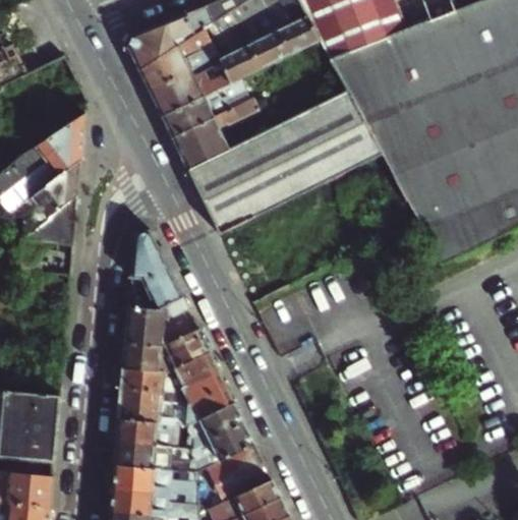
[(216,0),(187,11),(195,31),(197,30),(230,8),(235,5),(232,0),(216,0)]
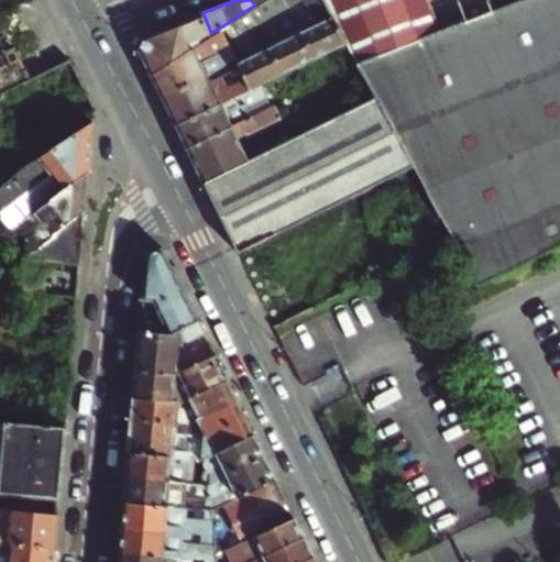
[(249,9),(254,20),(285,1),(284,0),(262,0),(254,6),(249,9)]
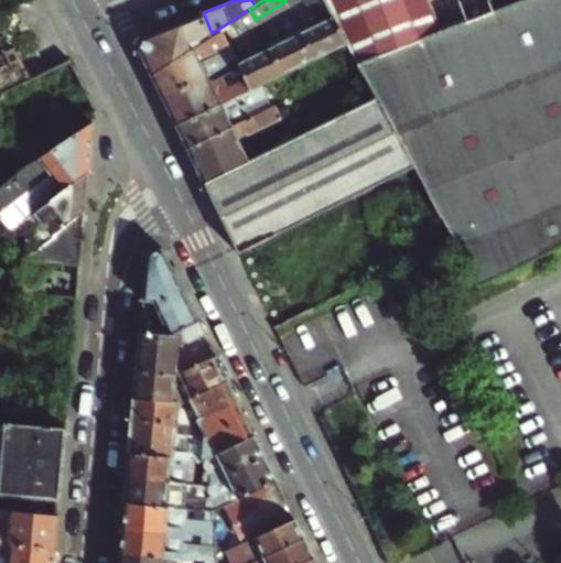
[(313,57),(345,41),(323,0),(284,0),(286,1),(287,0),(303,0),(319,23),(301,32),(313,57)]
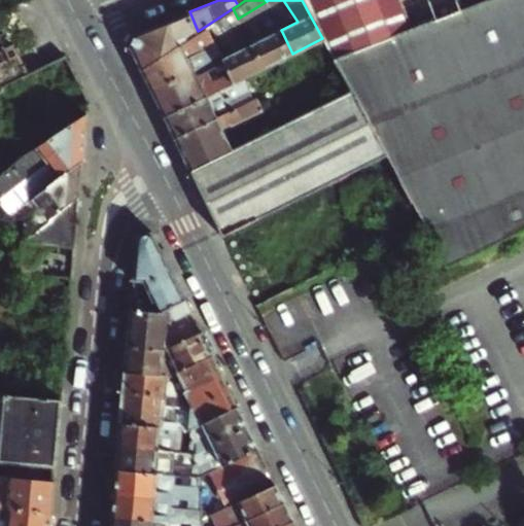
[(302,0),(322,38),(334,59),(410,29),(398,0),(302,0)]
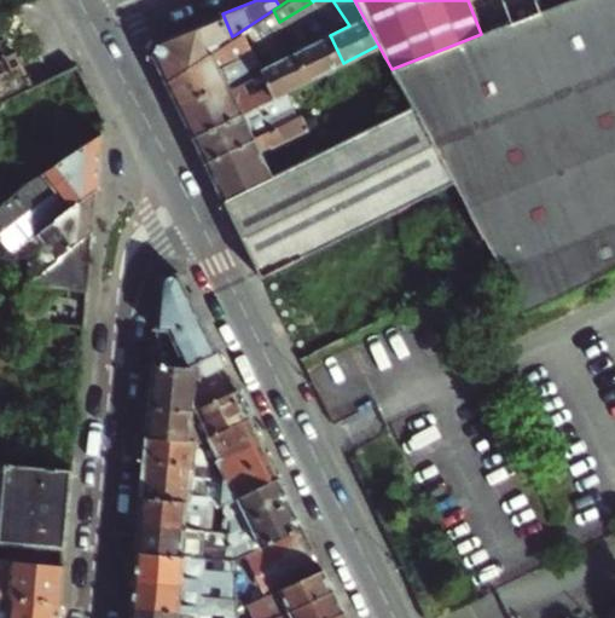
[(566,0),(539,11),(511,22),(481,34),(392,69),(392,70),(412,108),(433,145),(452,183),(497,264),(532,306),(614,265),(614,0),(566,0)]
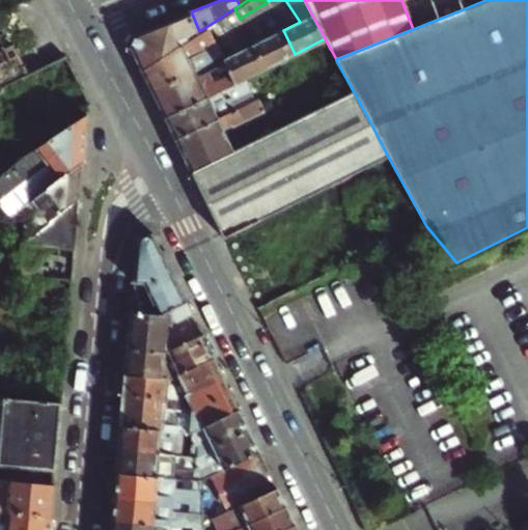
[(401,0),(413,29),(439,19),(431,0),(401,0)]
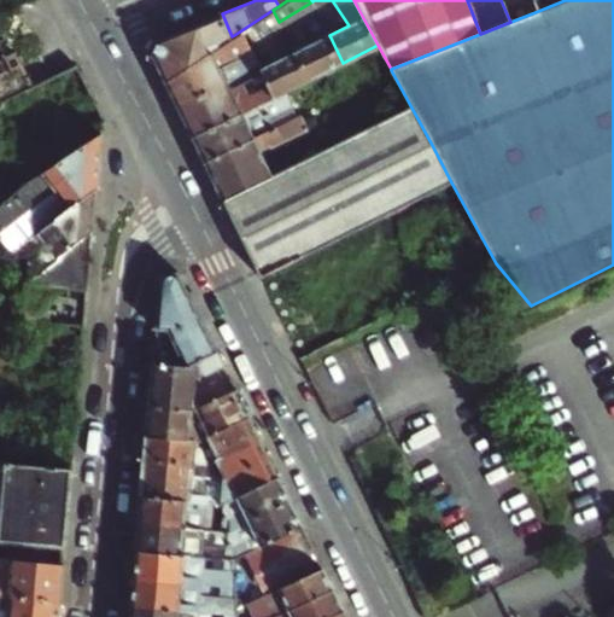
[(501,0),(510,22),(538,11),(533,0),(501,0)]
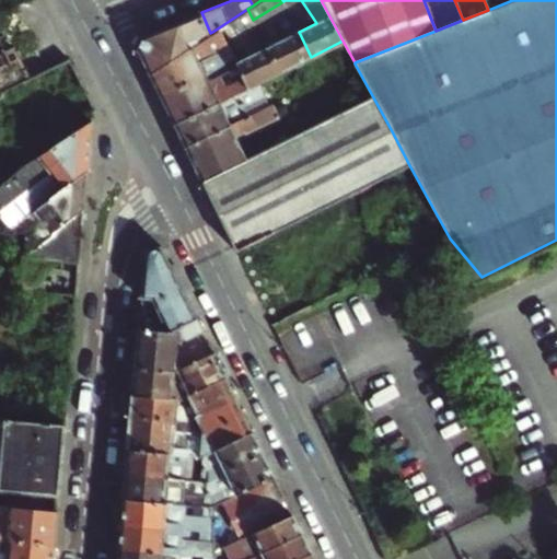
[(484,0),(488,10),(512,0),(484,0)]
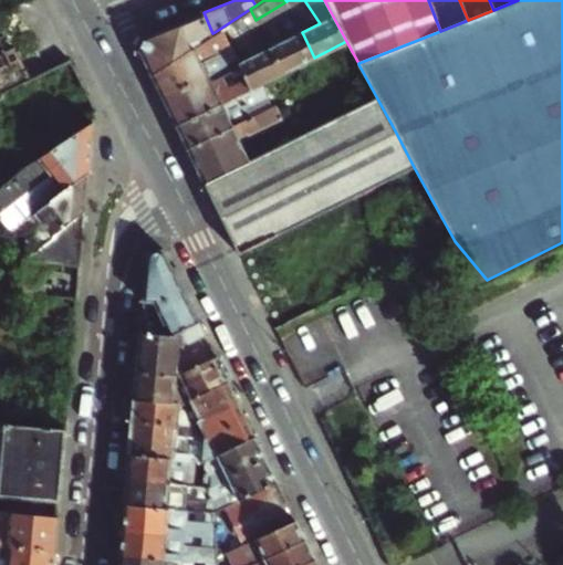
[(226,37),(226,39),(256,20),(250,9),(215,32),(219,40),(226,37)]
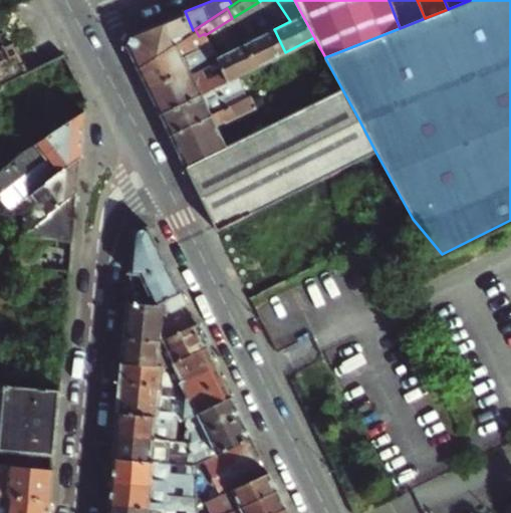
[(125,45),(136,67),(193,30),(185,11),(166,18),(132,32),(129,39),(125,45)]
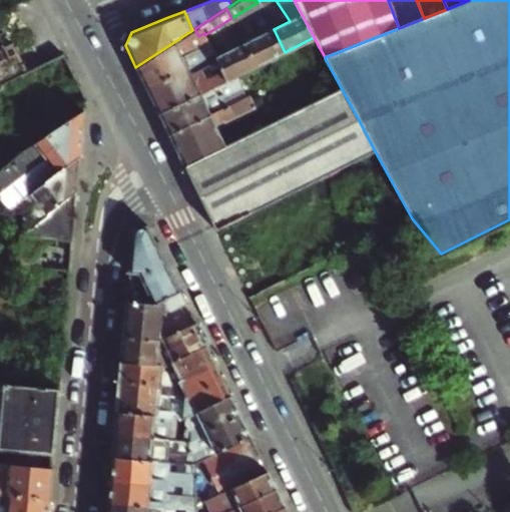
[(187,69),(212,51),(204,35),(204,33),(198,36),(194,29),(192,30),(135,67),(137,70),(142,81),(147,92),(149,94),(190,74),(189,72),(187,69)]
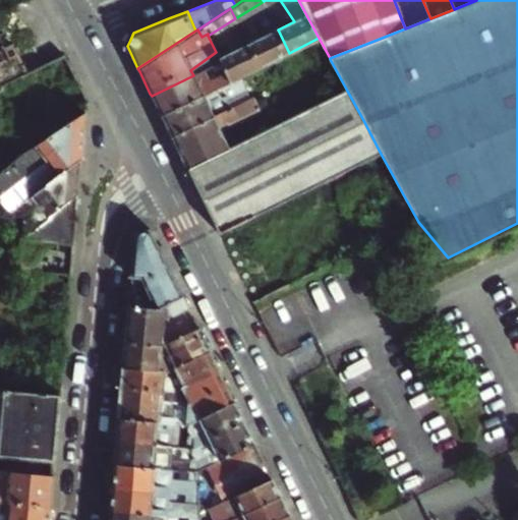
[(289,53),(278,30),(247,44),(259,67),(289,53)]
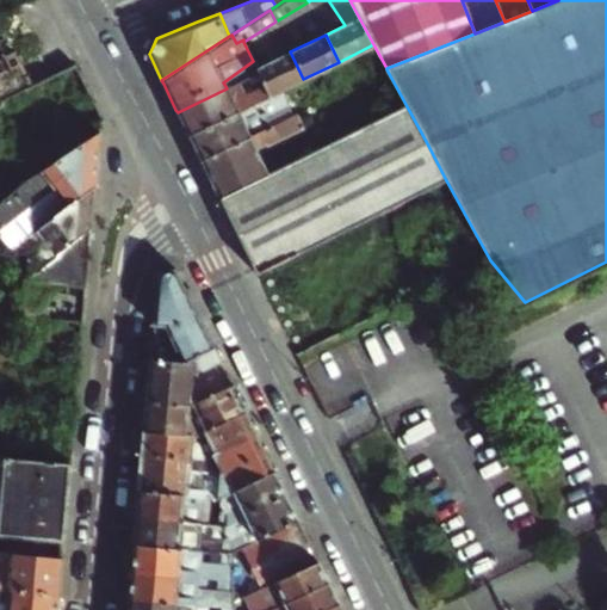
[(20,86),(23,85),(6,51),(0,55),(0,102),(22,91),(20,86)]
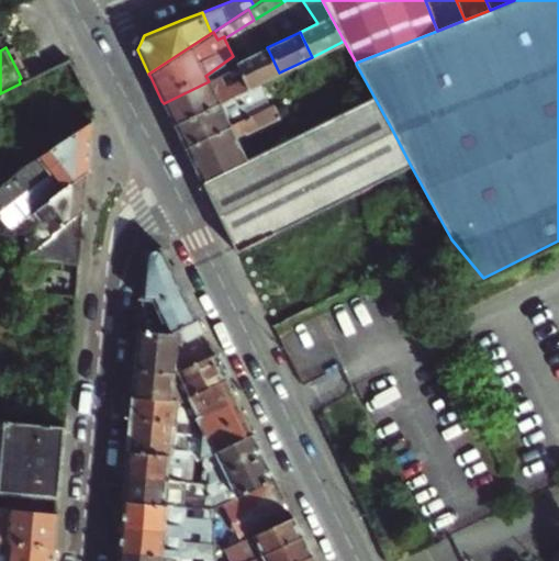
[(237,67),(247,88),(258,82),(279,73),(267,47),(236,63),(237,67)]
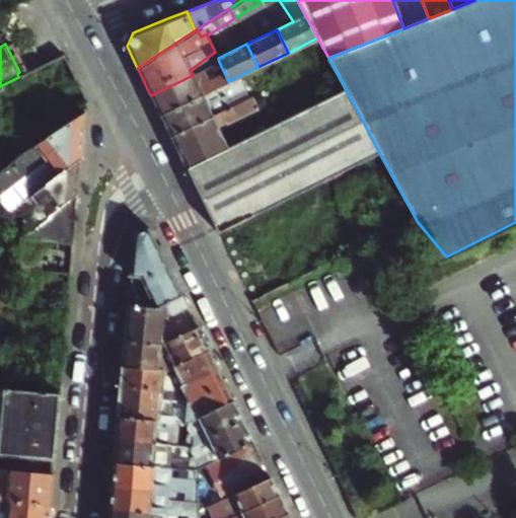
[(160,115),(202,94),(193,75),(151,95),(159,113),(160,115)]
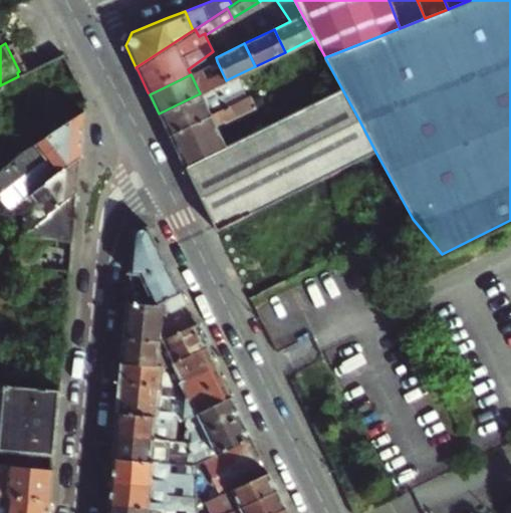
[(167,130),(169,135),(247,97),(236,75),(226,80),(200,93),(159,113),(167,130)]
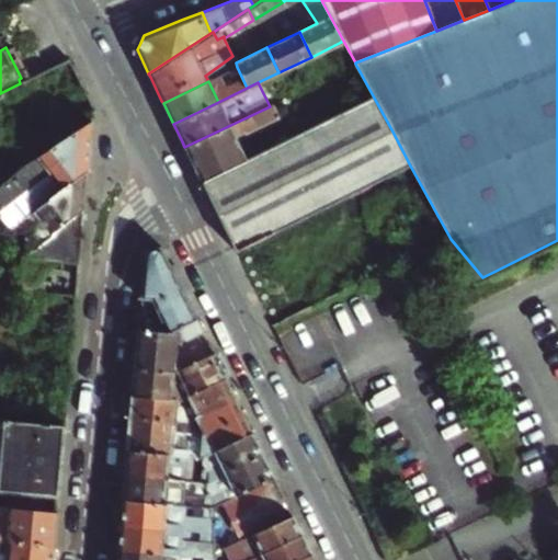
[(372,141),(393,132),(374,98),(355,106),(372,141)]
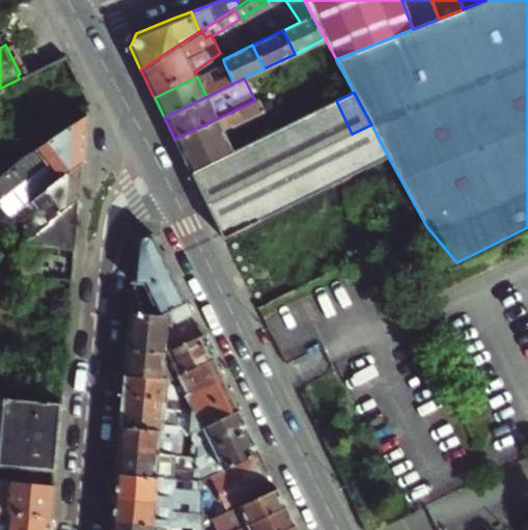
[(188,167),(191,172),(233,151),(223,131),(231,127),(232,129),(265,113),(258,99),(255,101),(174,139),(188,167)]
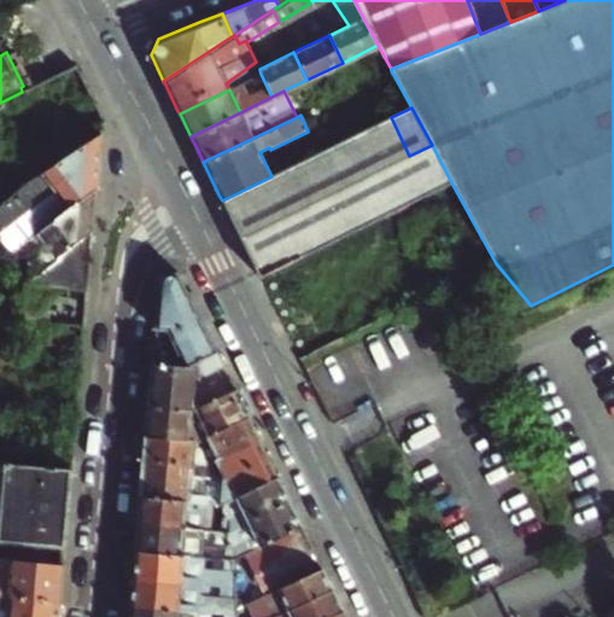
[(356,135),(374,173),(409,156),(391,117),(356,135)]
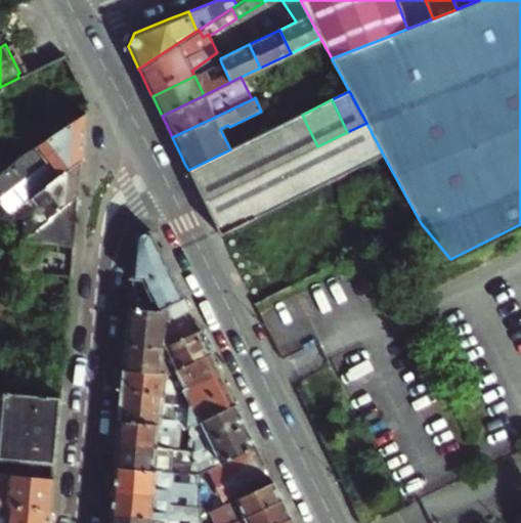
[(81,161),(85,115),(20,159),(0,176),(0,203),(12,217),(16,214),(81,161)]
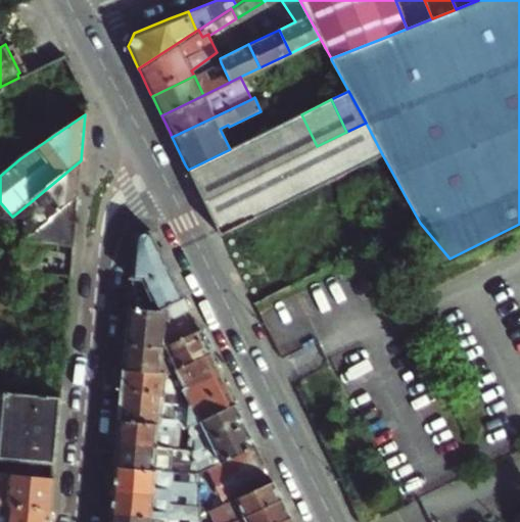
[(301,114),(270,130),(285,161),(316,146),(317,146),(301,114)]
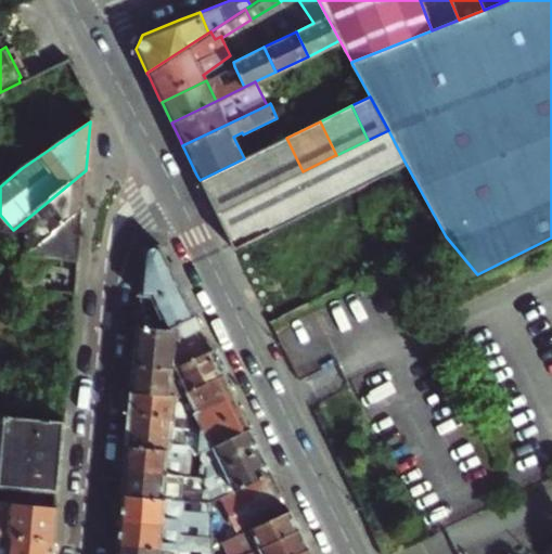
[(388,130),(368,140),(384,175),(406,164),(388,130)]
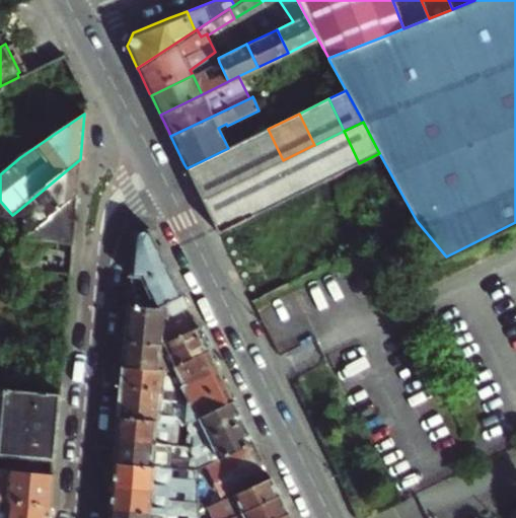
[(238,143),(248,163),(251,170),(254,168),(256,172),(283,160),(268,129),(238,143)]
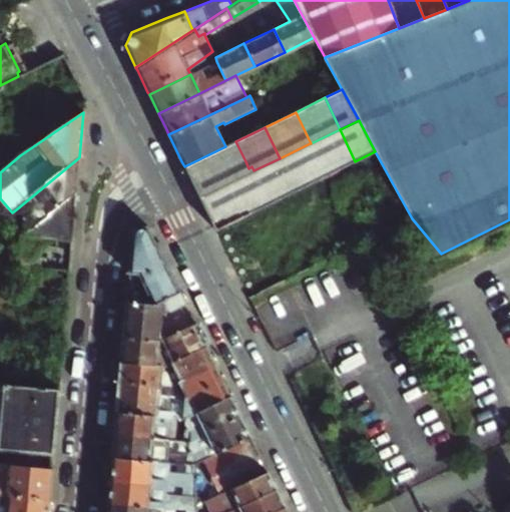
[(340,129),(311,143),(310,143),(325,175),(355,161),(340,129)]
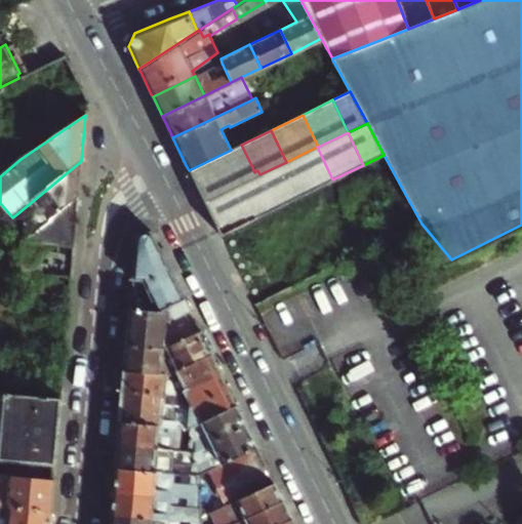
[(231,150),(189,170),(194,180),(199,191),(251,165),(241,145),(231,150)]
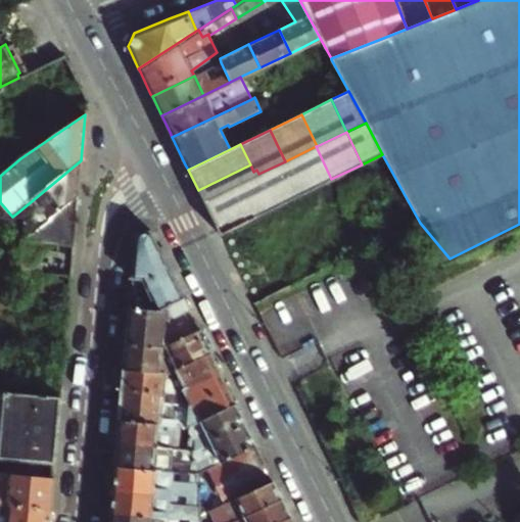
[(331,179),(316,146),(285,161),(301,193),(331,179)]
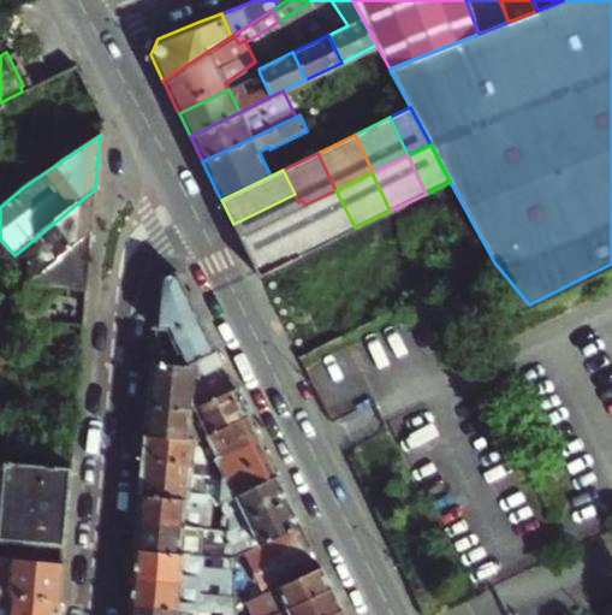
[(48,255),(53,261),(90,230),(95,189),(19,252),(30,266),(33,264),(40,258),(42,260),(48,255)]
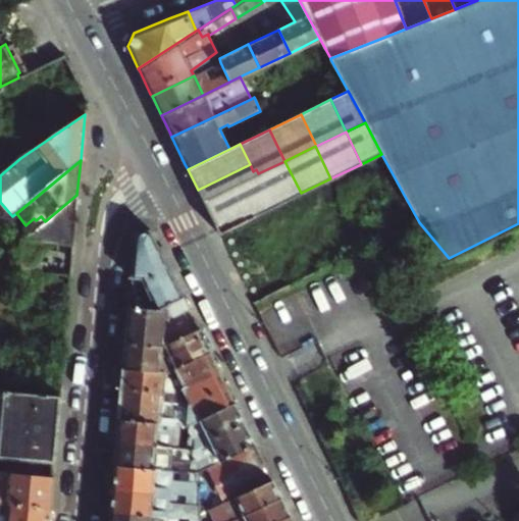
[(265,188),(260,190),(269,208),(301,193),(284,161),(258,173),(265,188)]
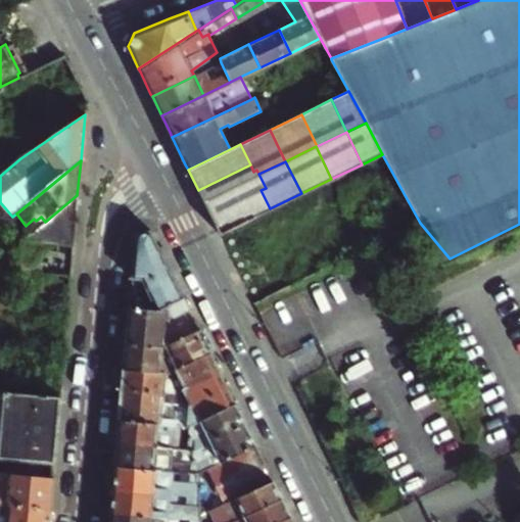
[(200,195),(207,210),(258,186),(261,190),(266,188),(258,174),(256,170),(253,172),(250,164),(198,190),(200,195)]
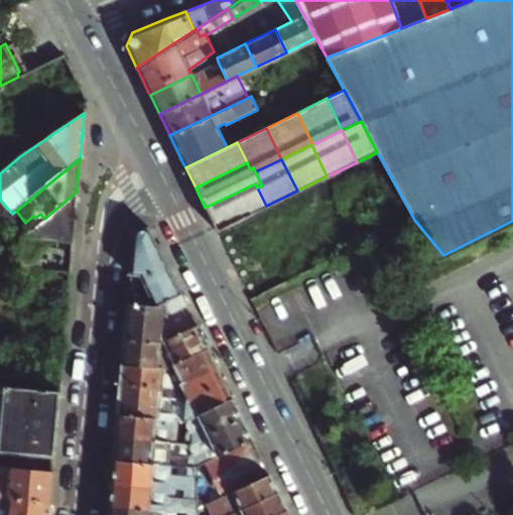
[(255,183),(205,208),(216,230),(266,206),(257,187),(255,183)]
